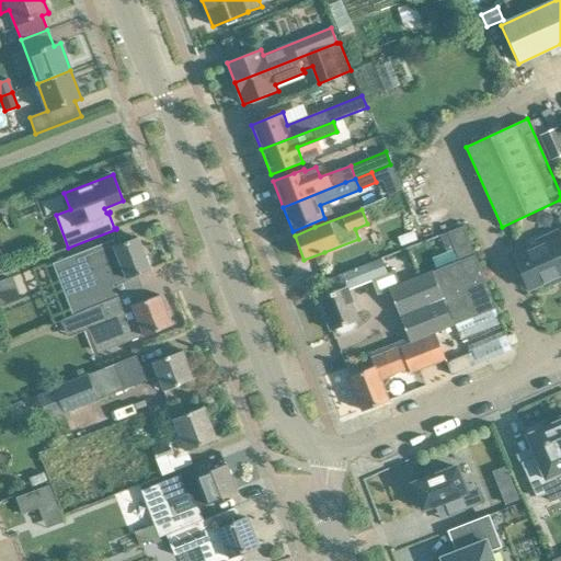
[(410,343),(435,333),(496,309),(464,227),(448,233),(459,262),(389,290),(410,343)]
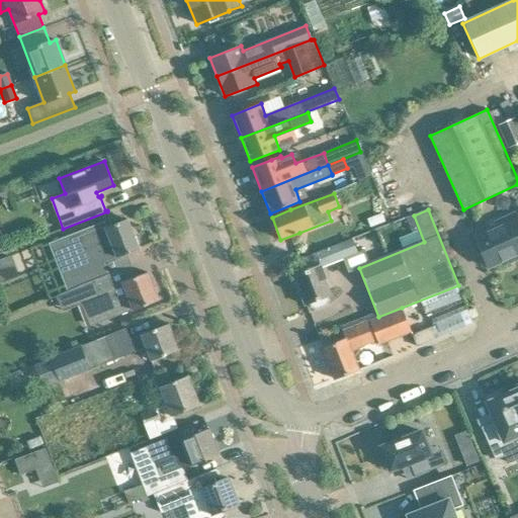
[(514,213),(516,219),(489,231),(487,226),(472,233),(489,268),(514,256),(516,260),(517,258),(517,220),(515,213),(514,213)]
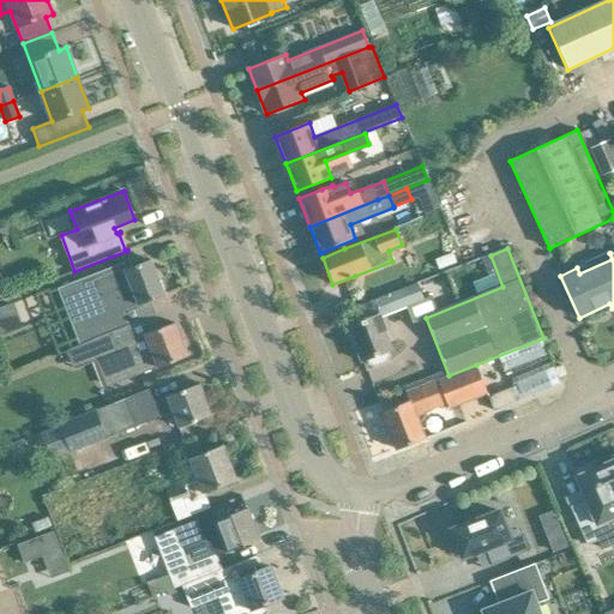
[(124,263),(58,288),(73,329),(122,309),(138,304),(139,306),(142,305),(164,295),(164,294),(166,289),(163,282),(158,280),(150,260),(128,269),(126,270),(124,263)]
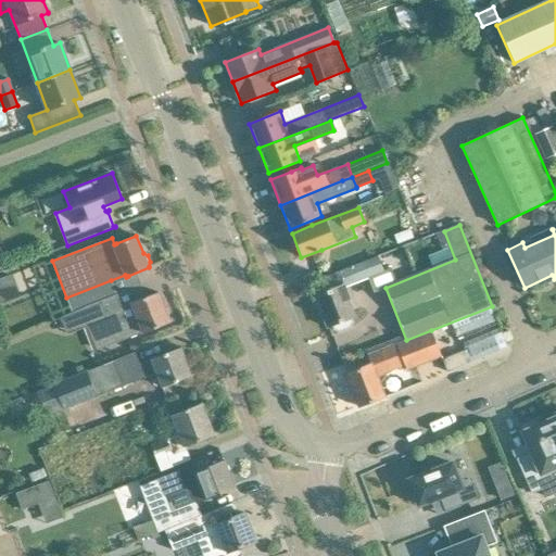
[(329,327),(333,325),(335,329),(340,331),(351,327),(353,323),(351,318),(356,316),(350,299),(352,298),(346,285),(383,270),(379,257),(336,275),(340,286),(316,295),(316,294),(315,294),(328,328),(329,327)]
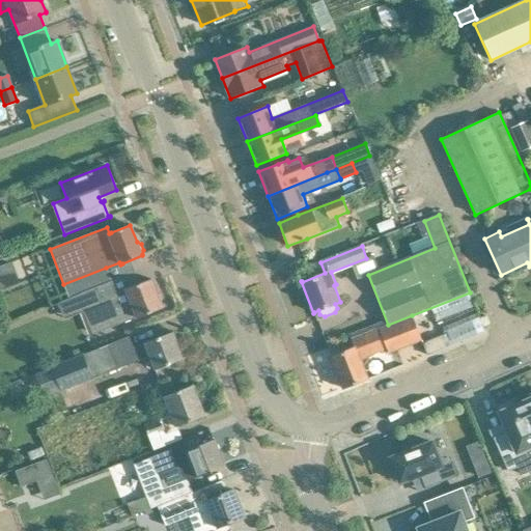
[(58,304),(111,283),(106,269),(76,281),(81,294),(58,303),(58,304)]
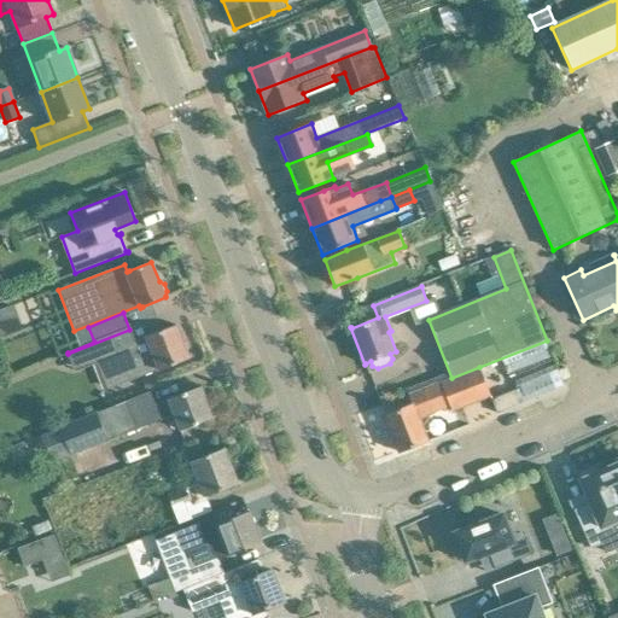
[(129,330),(68,354),(73,366),(115,349),(128,383),(190,359),(176,325),(134,342),(129,330)]
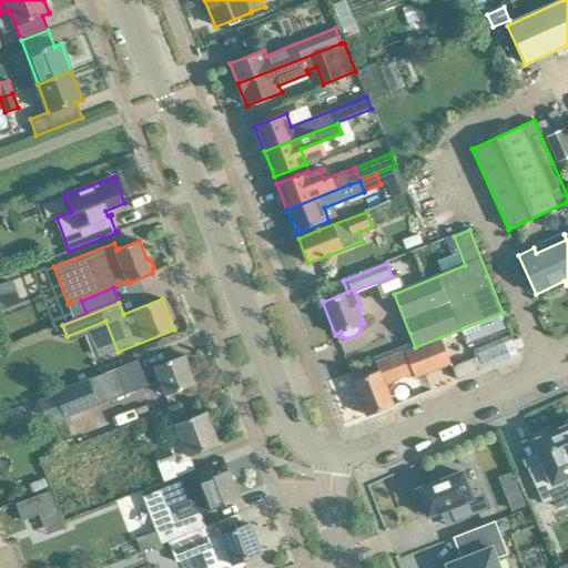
[(440,337),(415,347),(375,363),(379,372),(354,382),(366,416),(393,405),(385,386),(399,381),(398,379),(414,373),(416,378),(450,365),(440,337)]
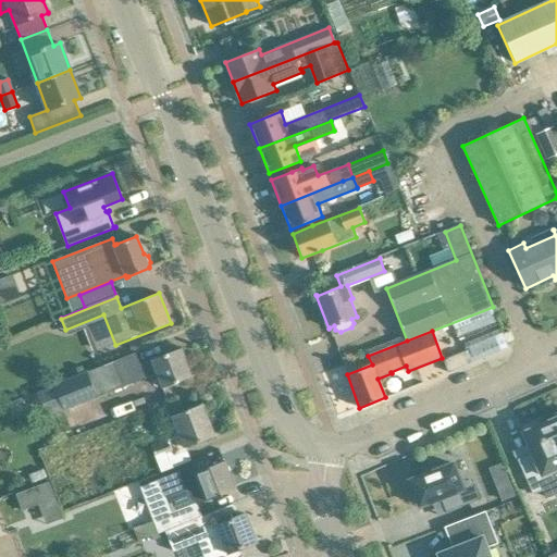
[(64,412),(91,401),(158,375),(162,388),(192,376),(181,348),(139,364),(135,354),(53,385),(64,412)]
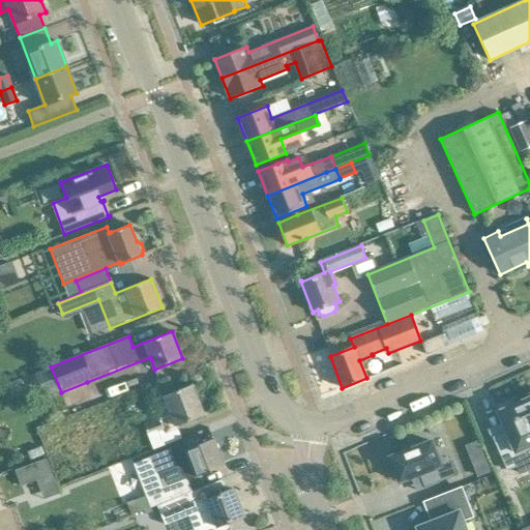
[(427,354),(445,347),(441,335),(422,343),(427,354)]
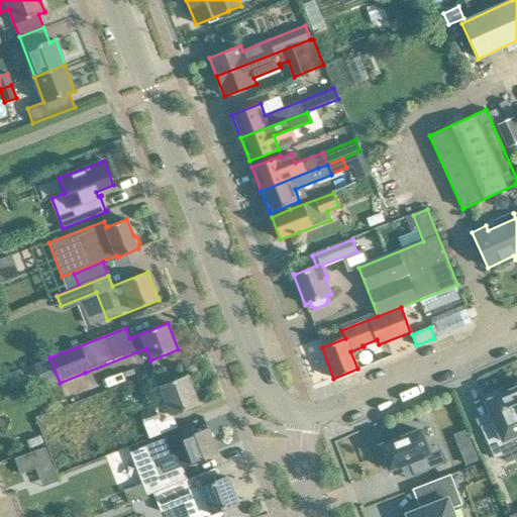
[(188,376),(169,383),(160,386),(167,404),(140,414),(149,438),(177,427),(173,415),(199,405),(188,376)]
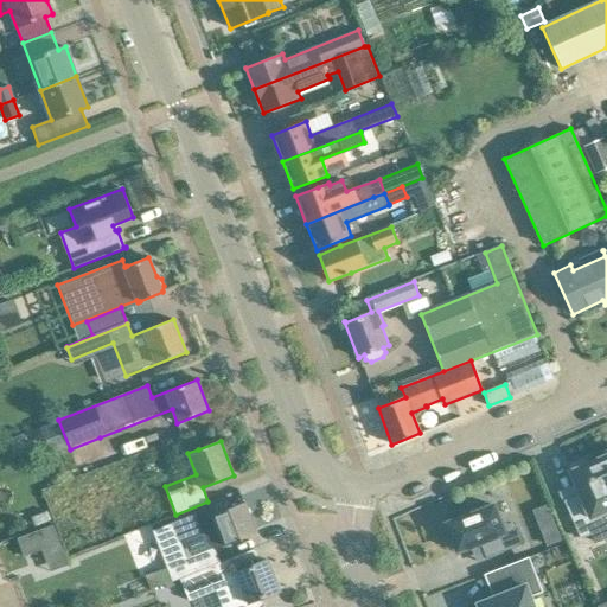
[(24,448),(7,452),(10,467),(27,462),(24,448)]
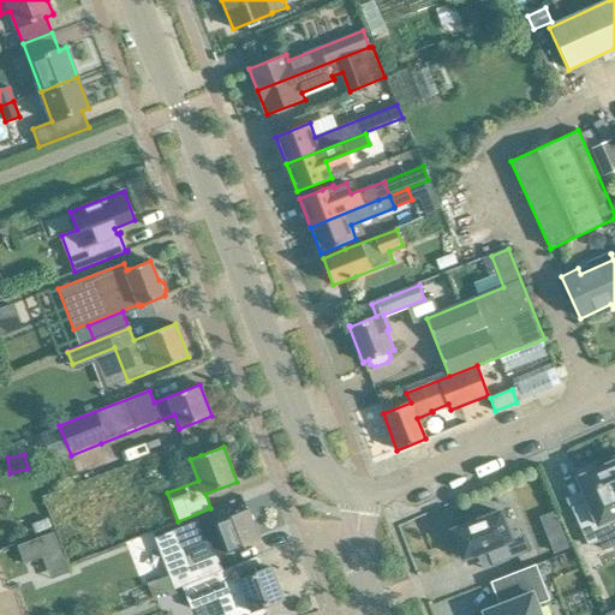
[(614,461),(604,466),(614,490),(614,455),(613,458),(614,461)]
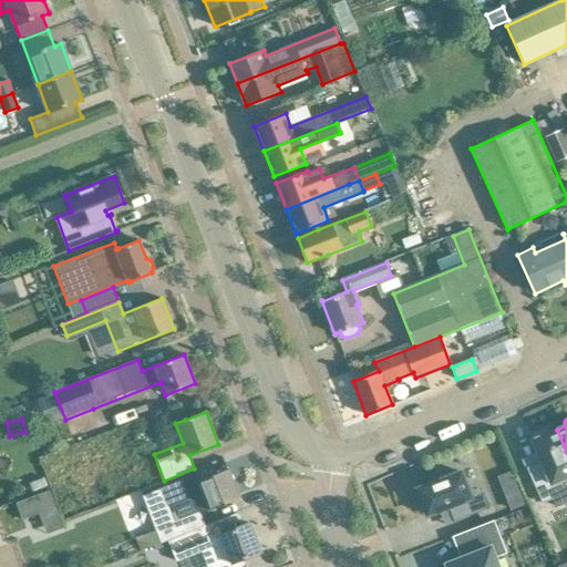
[(542,462),(527,468),(543,504),(552,500),(556,507),(566,502),(566,452),(557,430),(548,434),(546,430),(534,435),(535,440),(533,441),(542,462)]
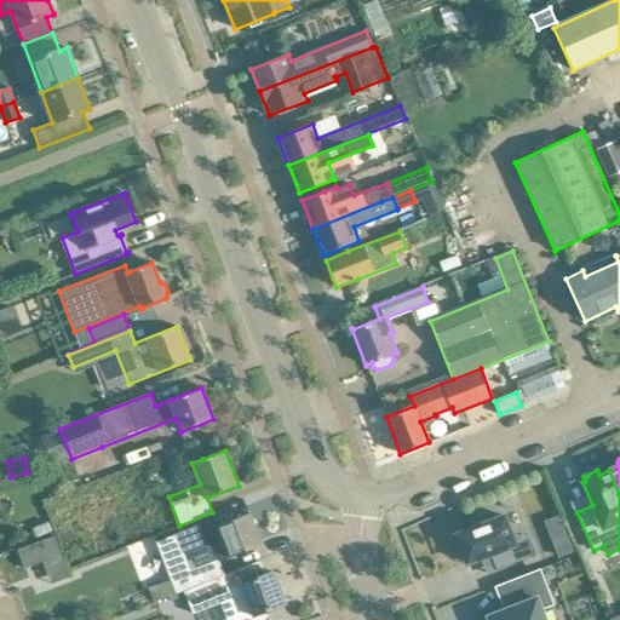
[(176,534),(156,543),(176,592),(183,590),(184,591),(222,577),(222,574),(217,563),(230,557),(240,554),(262,545),(250,514),(217,526),(214,518),(191,527),(176,533),(176,534)]
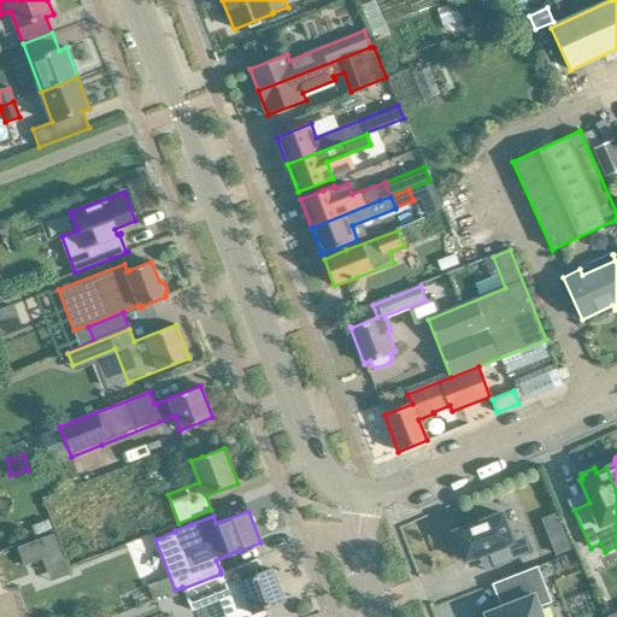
[(528,538),(507,529),(501,513),(492,517),(491,513),(477,518),(479,523),(454,533),(458,544),(453,545),(459,559),(464,557),(465,560),(488,552),(494,568),(534,552),(528,538)]
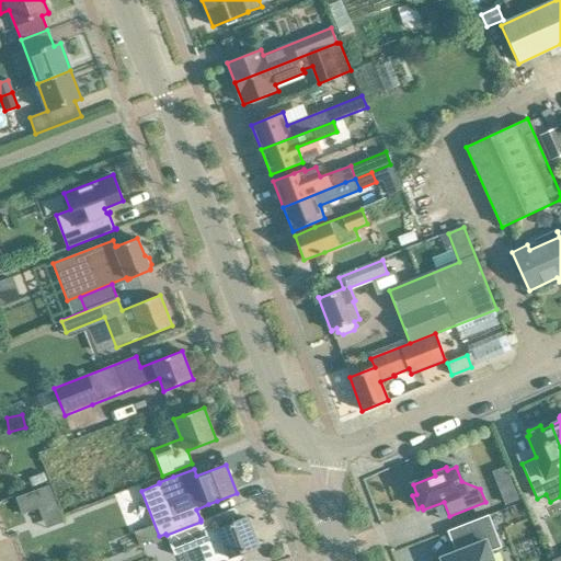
[(50,487),(16,497),(22,513),(23,514),(55,502),(50,487)]
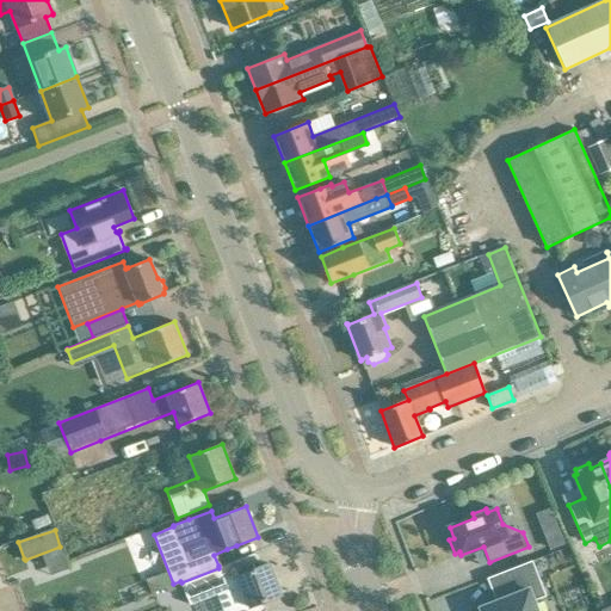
[(561,532),(547,537),(551,549),(566,544),(561,532)]
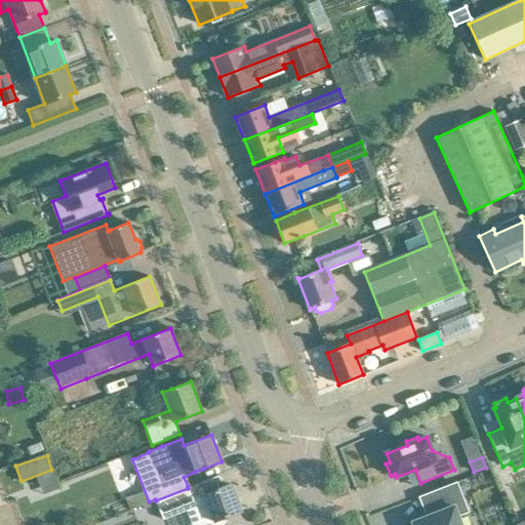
[(188,488),(156,500),(163,519),(187,510),(193,524),(229,524),(226,518),(241,512),(231,484),(225,487),(219,476),(200,483),(188,488)]
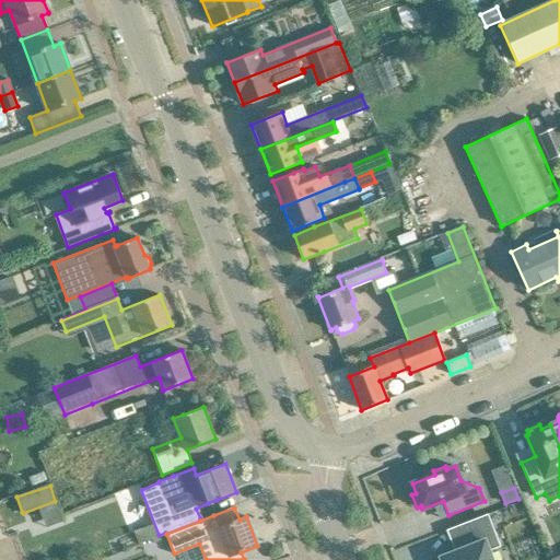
[(499,546),(487,515),(448,531),(456,551),(441,557),(442,559),(492,559),(489,550),(499,546)]
